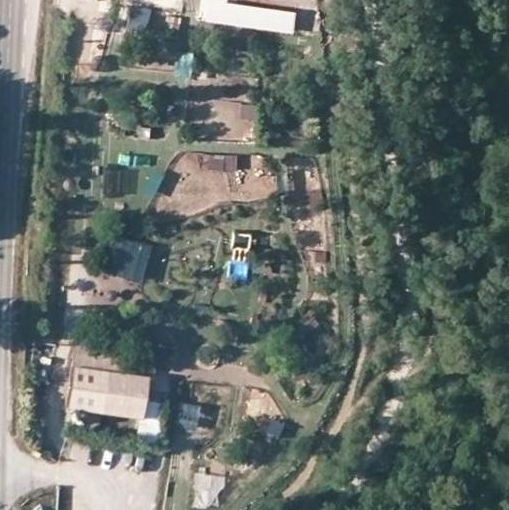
[(172,0),(143,0),(142,69),(171,69),(172,0)]
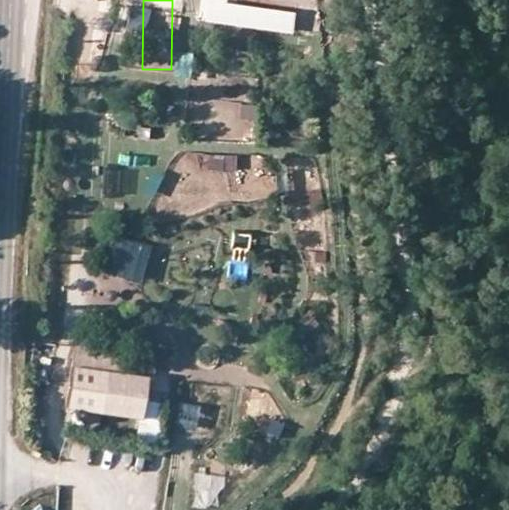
[(245,0),(248,32),(293,29),(291,0),(245,0)]
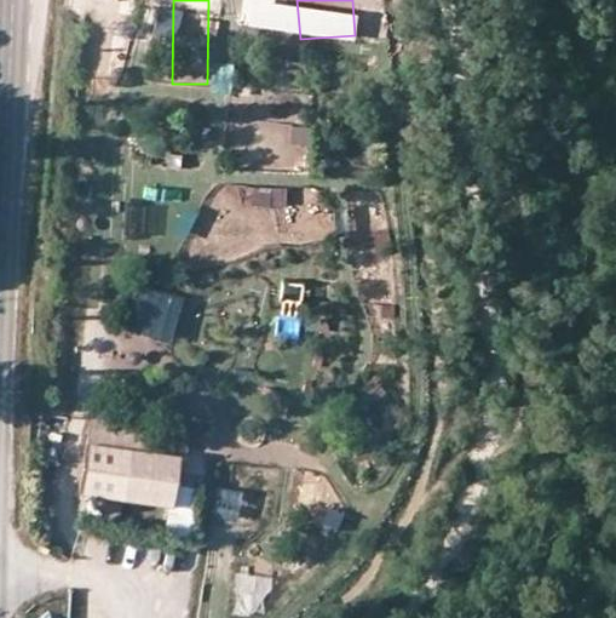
[(229,167),(310,170),(311,124),(230,121),(229,167)]
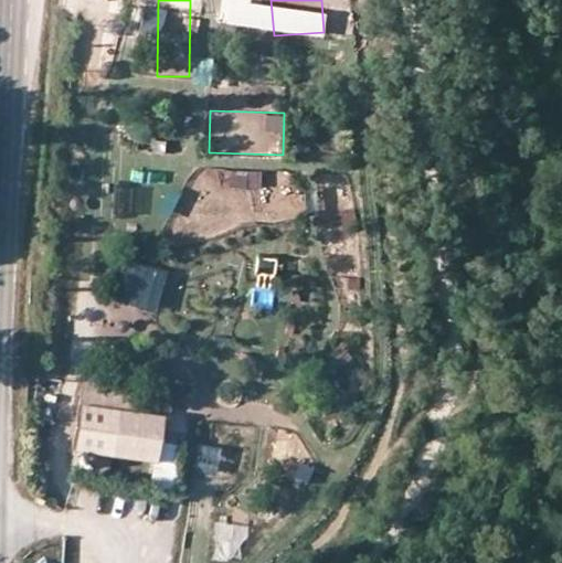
[(226,191),(263,192),(264,171),(228,170),(226,191)]
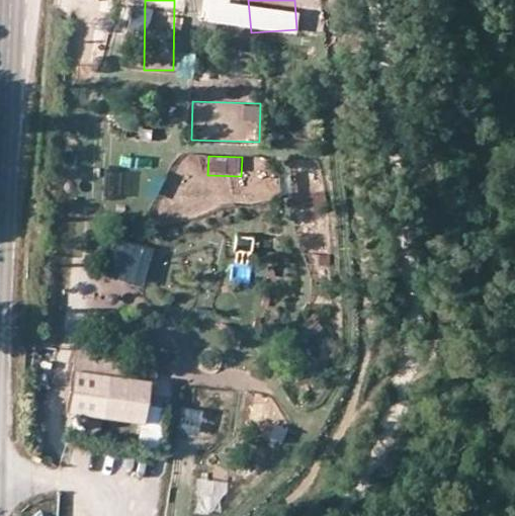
[(244,158),(244,172),(266,173),(266,159),(244,158)]
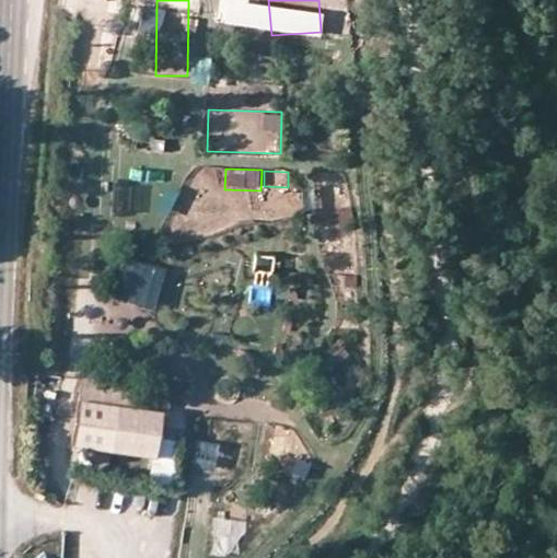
[(248,285),(276,286),(277,244),(250,243),(248,285)]
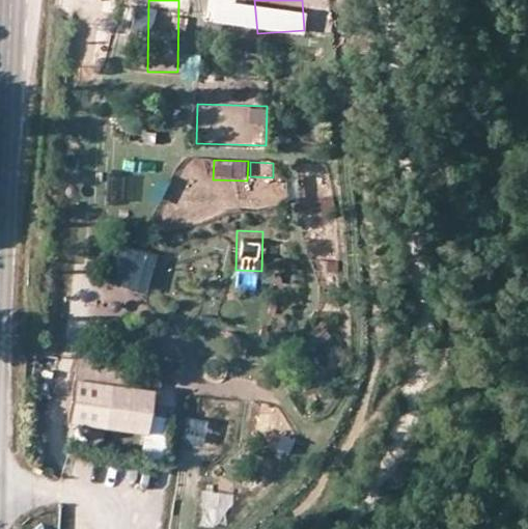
[(119,243),(107,281),(147,294),(159,255),(119,243)]
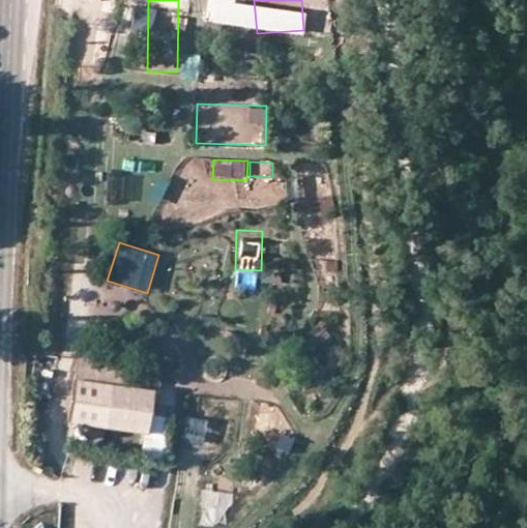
[(189,326),(208,329),(210,309),(192,306),(189,326)]
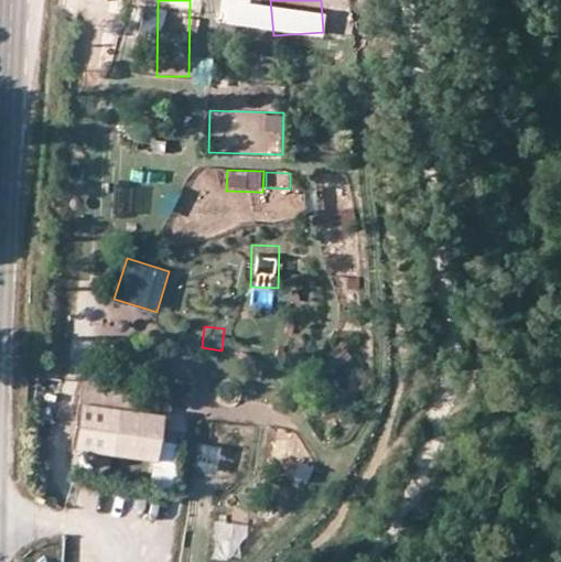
[(85,384),(83,406),(140,413),(143,391),(85,384)]
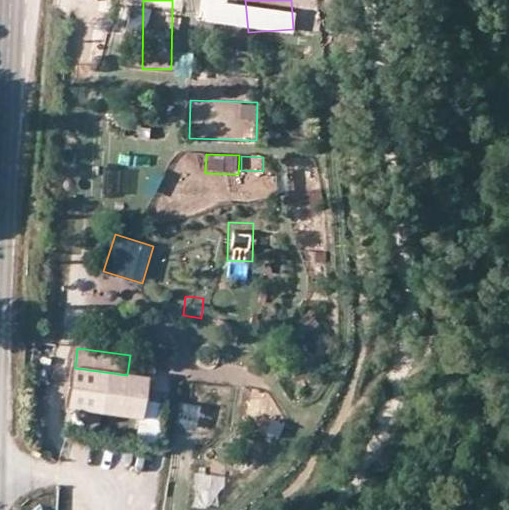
[(151,378),(75,368),(69,409),(145,419),(151,378)]
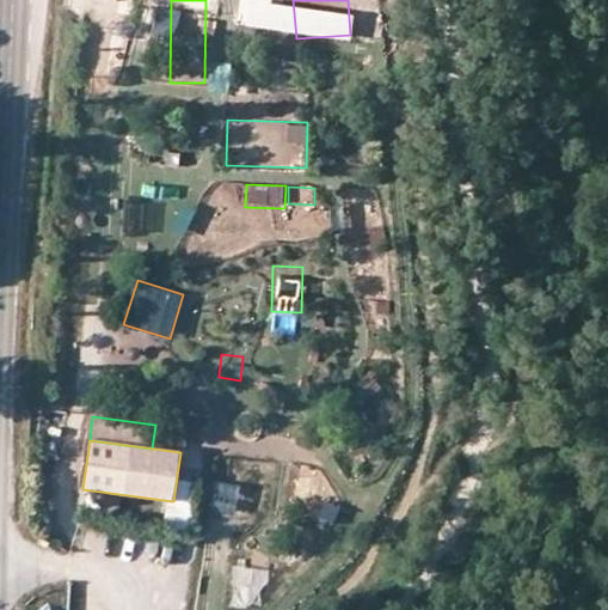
[(210,481),(209,511),(235,512),(237,482),(210,481)]
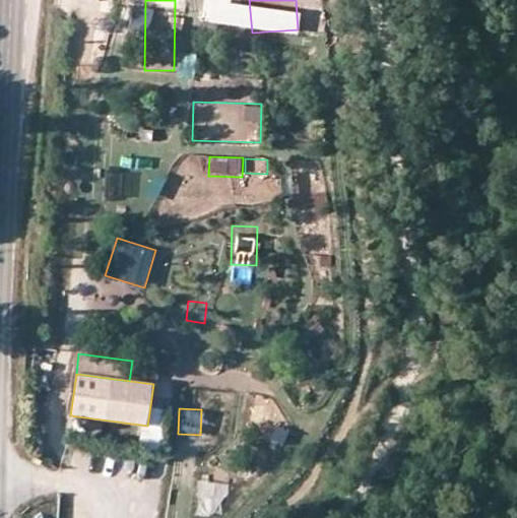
[(198,481),(195,513),(225,515),(229,483),(198,481)]
